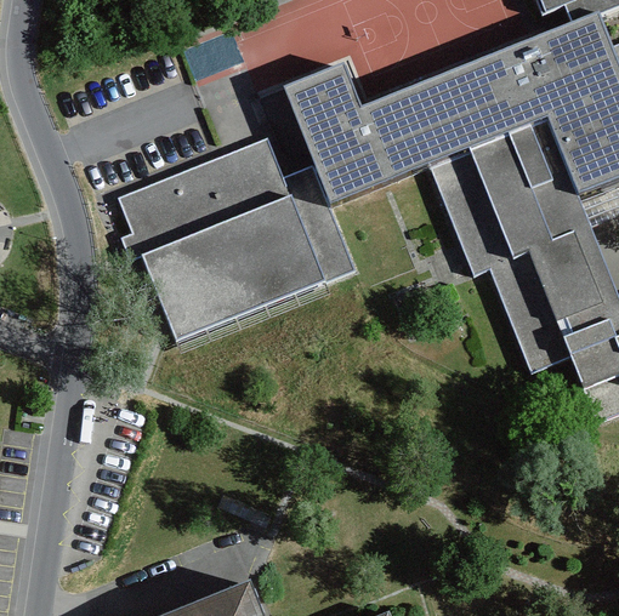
[(534,0),(539,11),(563,3),(571,22),(596,12),(618,3),(618,0),(534,0)]
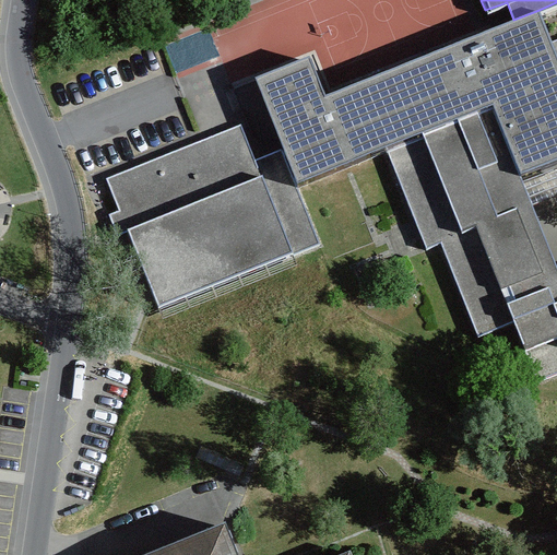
[(548,40),(536,11),(513,20),(482,33),(323,95),(309,58),(253,81),(280,148),(295,184),(386,148),(492,106),(520,177),(556,162),(556,61),(555,58),(548,40)]
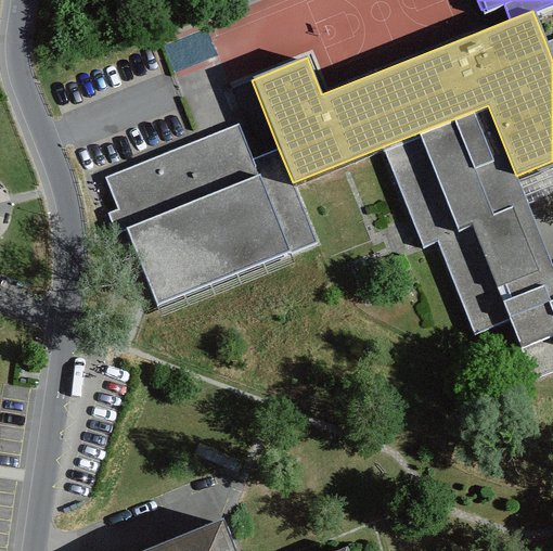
[(552,267),(516,176),(488,105),(383,146),(422,245),(437,240),(473,330),(510,315),(534,373),(552,364),(552,267)]
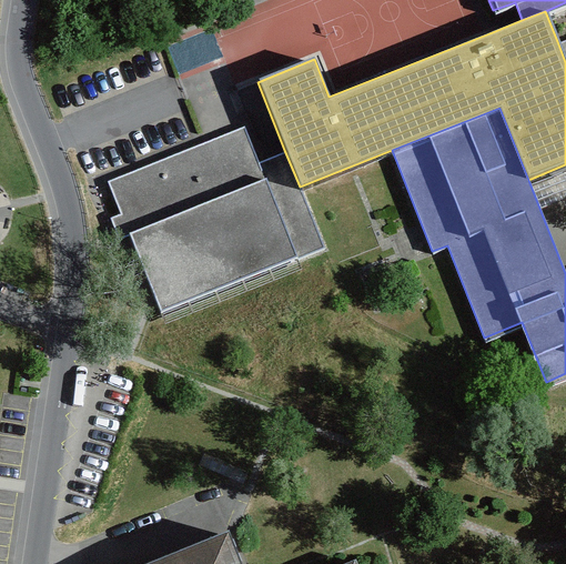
[(240,126),(107,179),(159,310),(322,244),(300,187),(284,150),(254,161),(240,126)]
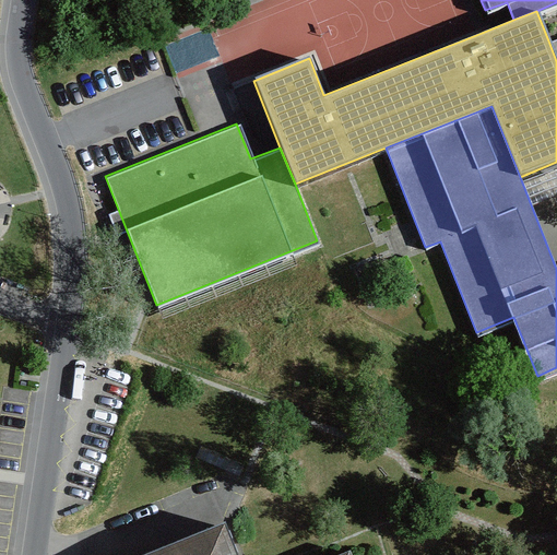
[(235,554),(223,524),(145,554),(235,554)]
